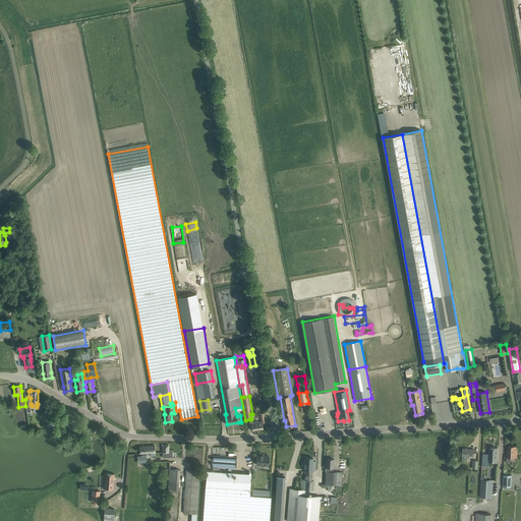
[(251,419),(249,419),(250,423),(251,423),(252,430),(263,428),(262,424),(265,423),(264,416),(265,416),(264,412),(258,413),(259,416),(261,421),(257,422),(257,420),(252,421),(251,419)]
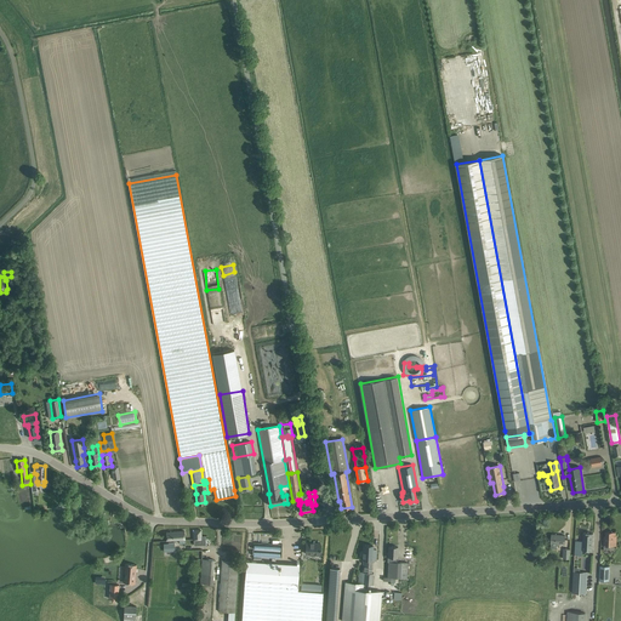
[(201,536),(200,530),(193,530),(193,536),(193,545),(201,545),(205,545),(205,536),(201,536)]
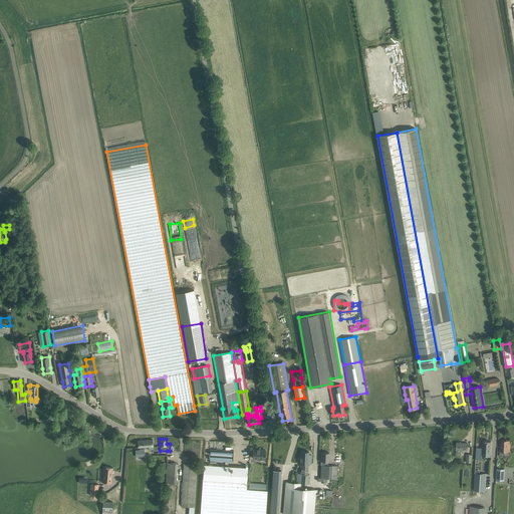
[(153,450),(153,445),(153,440),(138,441),(138,447),(149,447),(149,450),(153,450)]
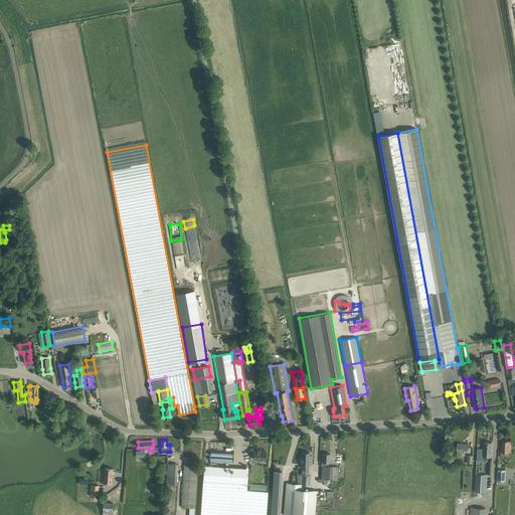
[(510,442),(509,442),(502,441),(502,445),(501,455),(506,455),(506,453),(511,453),(511,445),(510,445),(510,442)]
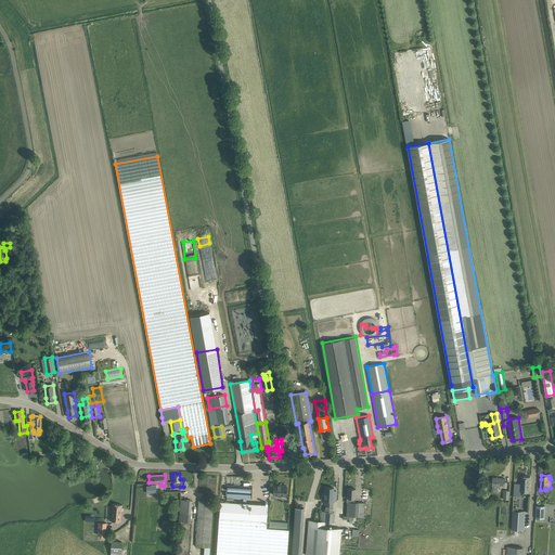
[(529,492),(530,482),(530,477),(521,476),(520,483),(514,483),(514,489),(514,495),(520,497),(520,492),(529,492)]
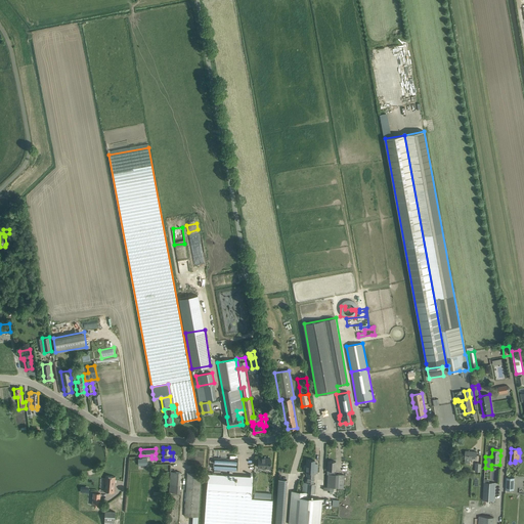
[(476,460),(476,456),(477,451),(466,451),(465,456),(465,459),(465,463),(470,463),(470,459),(476,460)]
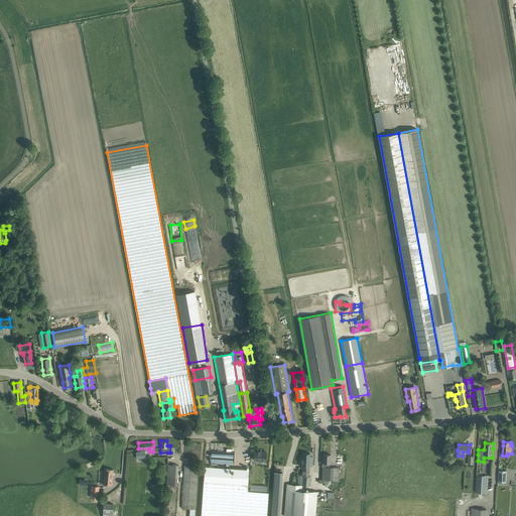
[(266,462),(266,457),(266,452),(254,450),(254,460),(260,461),(260,462),(266,462)]
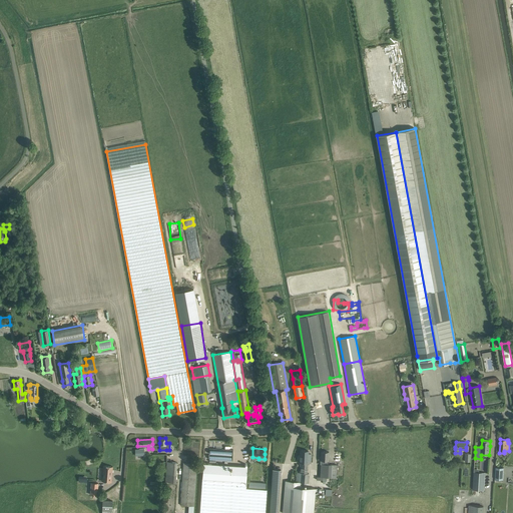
[(231,460),(231,451),(209,451),(208,460),(231,460)]
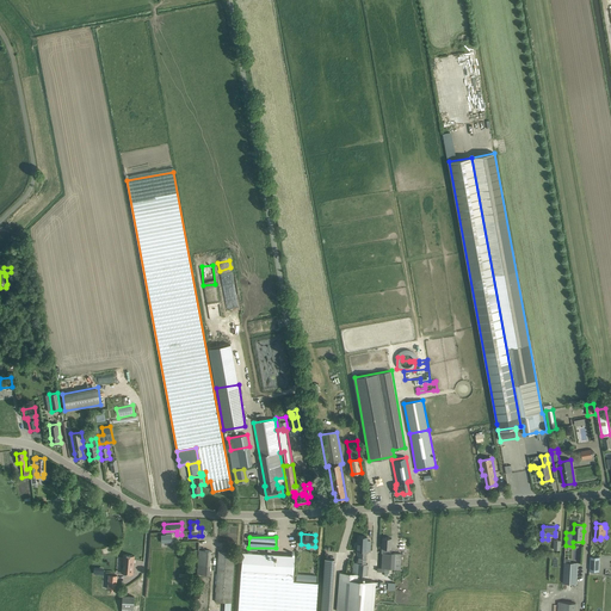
[(357,547),(357,550),(366,550),(366,549),(370,549),(370,544),(370,541),(366,541),(366,537),(359,537),(358,537),(358,541),(357,547)]
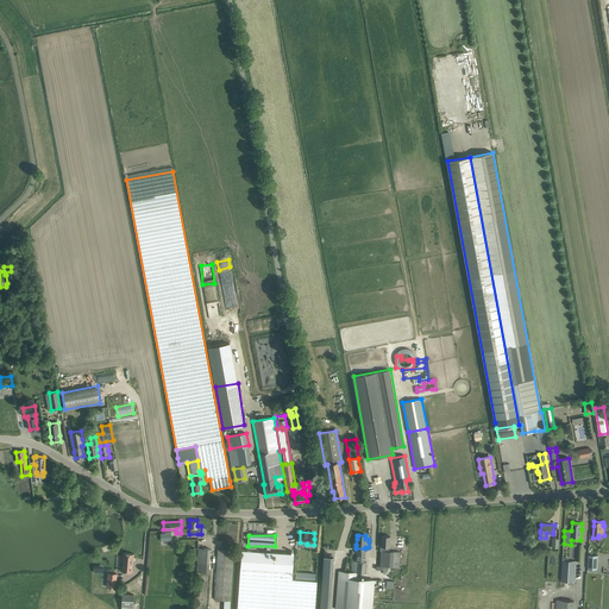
[(381,546),(380,551),(381,551),(380,566),(382,566),(400,567),(400,558),(400,552),(389,551),(387,551),(388,548),(388,546),(389,546),(390,537),(381,535),(381,545),(381,546)]
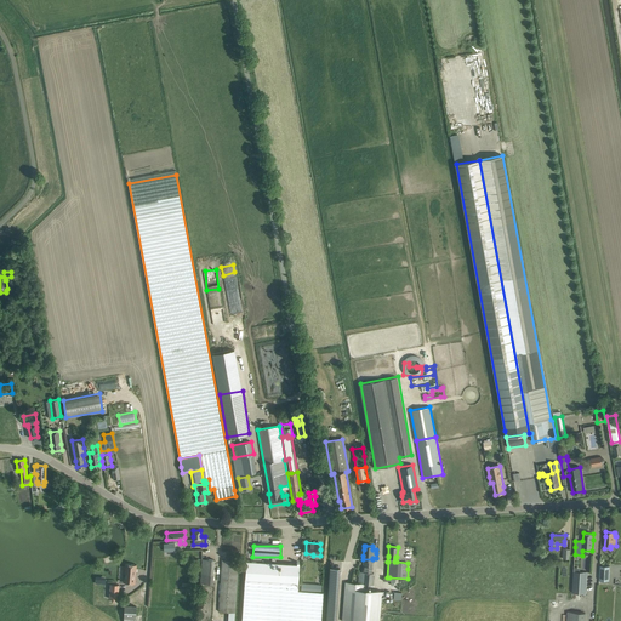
[(212,584),(214,565),(214,559),(201,559),(201,565),(200,584),(212,584)]
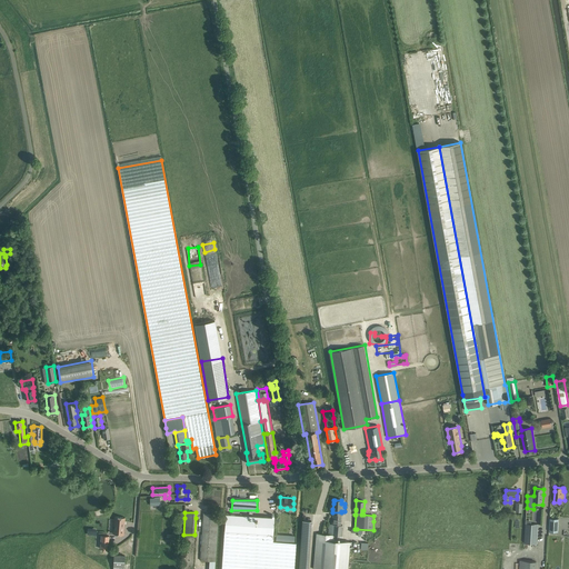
[(200,560),(209,561),(215,561),(218,515),(203,513),(200,560)]
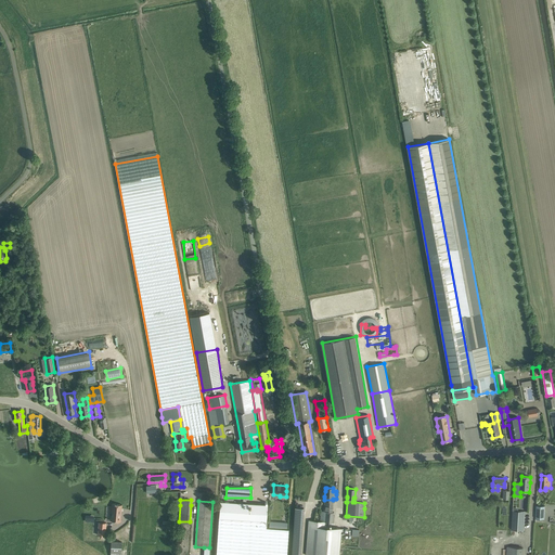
[(220,501),(219,517),(267,521),(268,505),(220,501)]
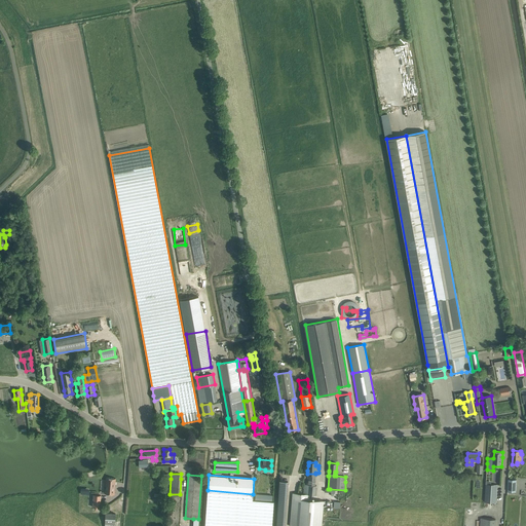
[(114,494),(115,479),(106,478),(105,482),(102,481),(101,492),(104,492),(104,493),(114,494)]
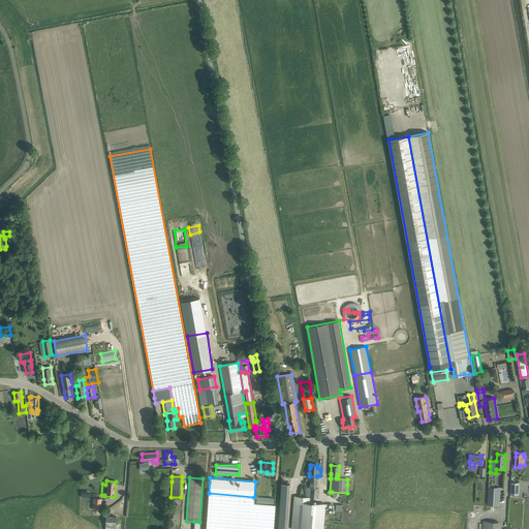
[(519,495),(520,483),(511,483),(510,494),(519,495)]
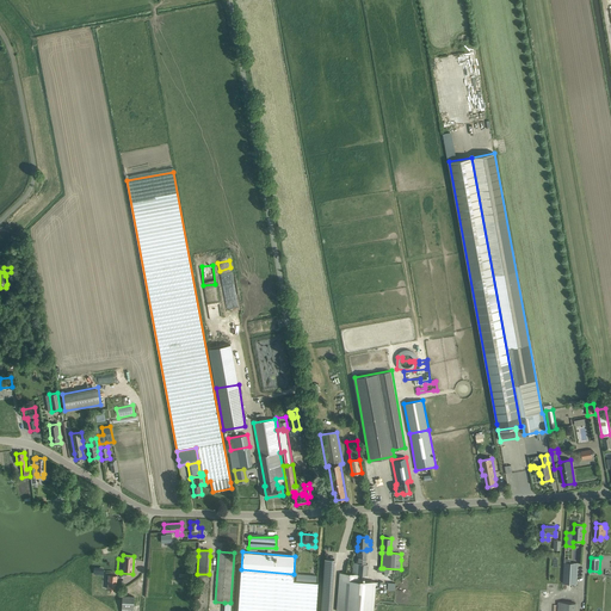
[(325,559),(322,592),(332,593),(334,560),(325,559)]
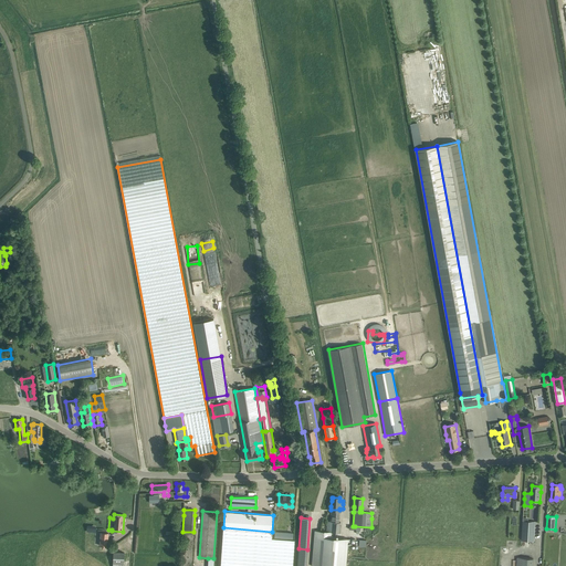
[(326,521),(326,531),(331,532),(338,533),(339,525),(339,522),(338,522),(331,521),(326,521)]
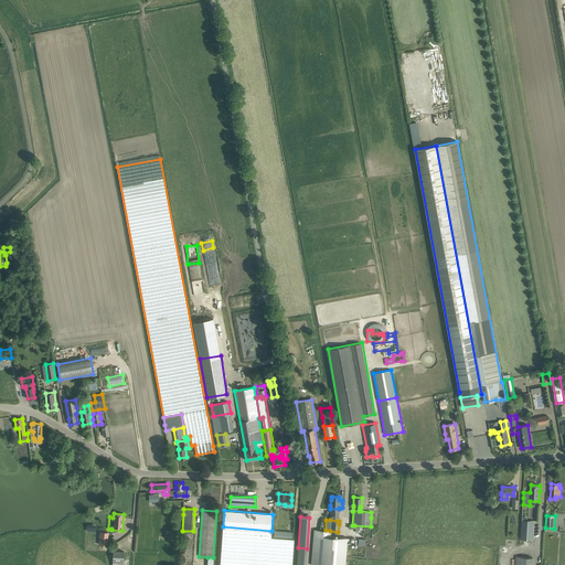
[(535,520),(522,520),(520,539),(533,540),(535,520)]
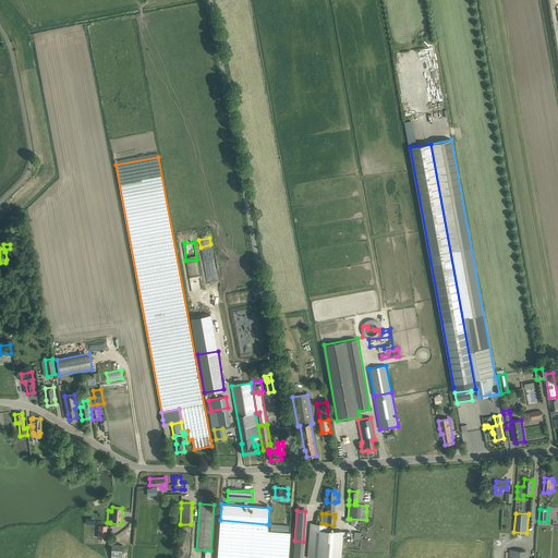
[(288,557),(290,532),(267,531),(268,524),(220,520),(217,557),(288,557)]
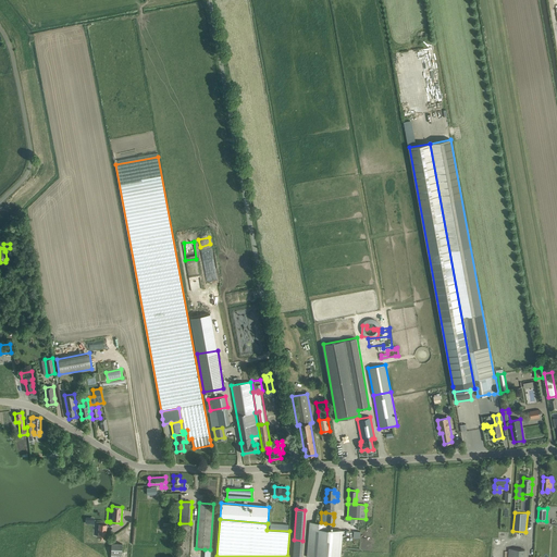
[(309,522),(306,556),(310,556),(338,556),(342,530),(325,529),(325,528),(325,523),(321,522),(309,522)]
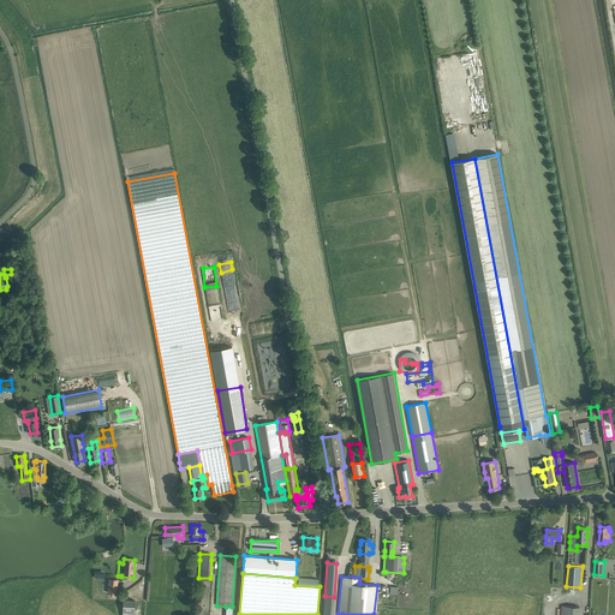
[(118,579),(109,578),(107,593),(117,593),(118,579)]
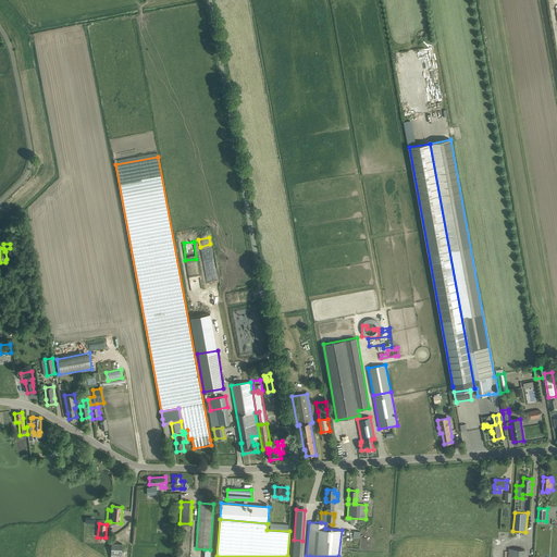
[(121,556),(122,544),(111,544),(110,556),(121,556)]
